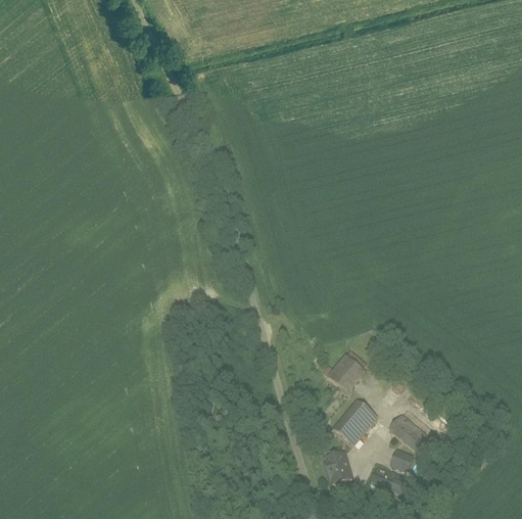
[(327,375),(347,392),(367,370),(346,352),(327,375)]
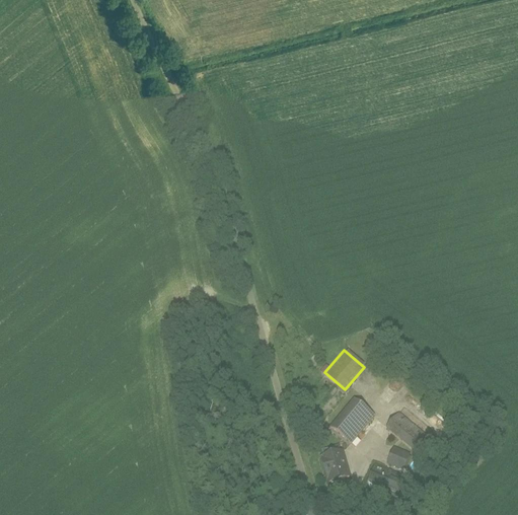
[(328,425),(351,442),(374,414),(352,395),(328,425)]
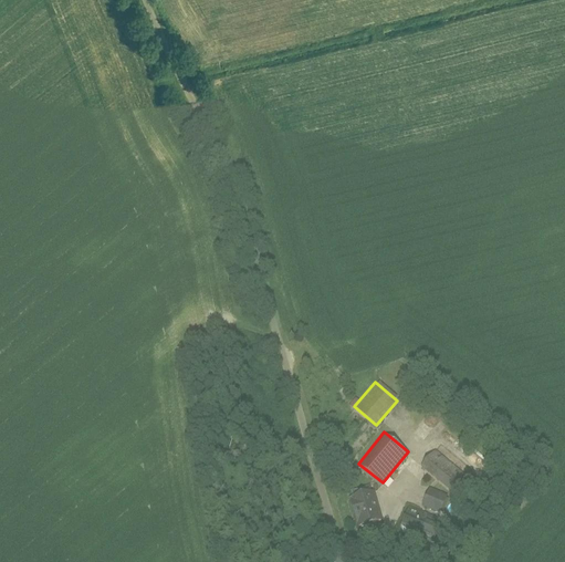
[(464,469),(435,446),(420,465),(450,488),(464,469)]
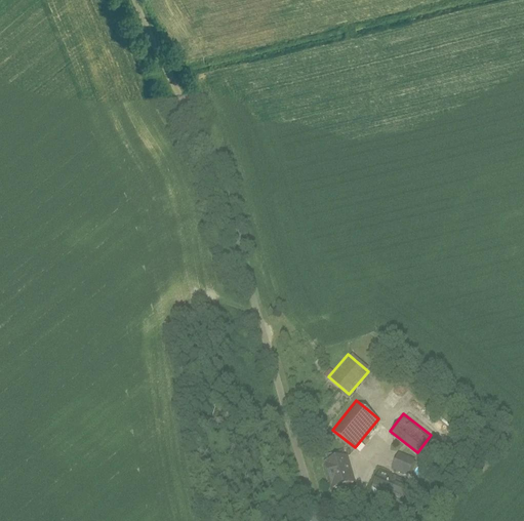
[(417,457),(397,449),(391,467),(411,475),(417,457)]
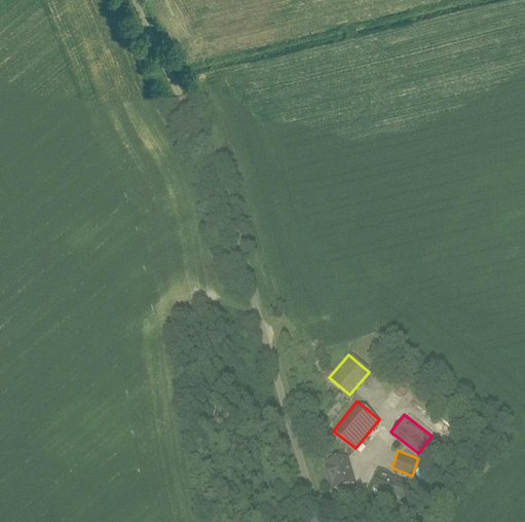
[(334,487),(355,481),(347,453),(327,458),(334,487)]
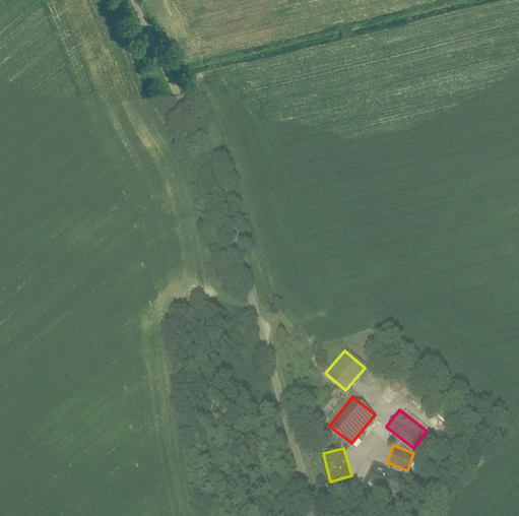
[(418,478),(375,461),(368,479),(411,497),(418,478)]
